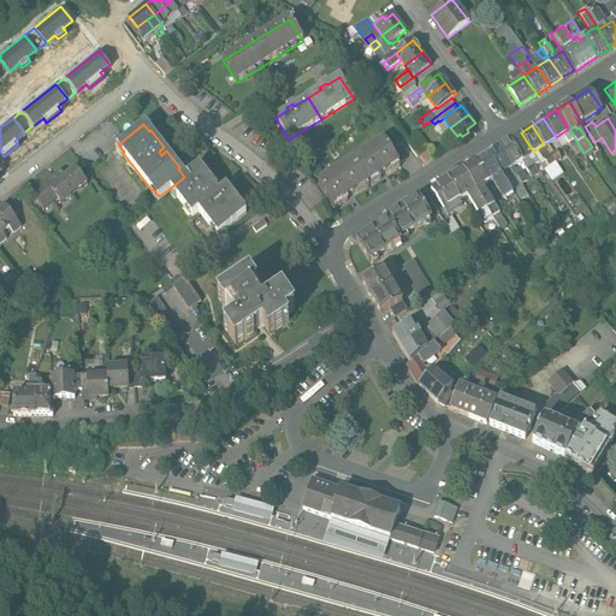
[(569,130),(568,129),(564,131),(566,132),(564,134),(564,136),(569,142),(575,138),(569,130)]
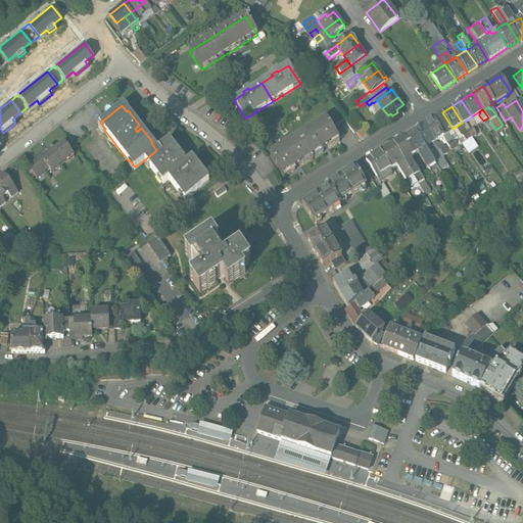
[(453,129),(442,112),(433,119),(443,134),(453,129)]
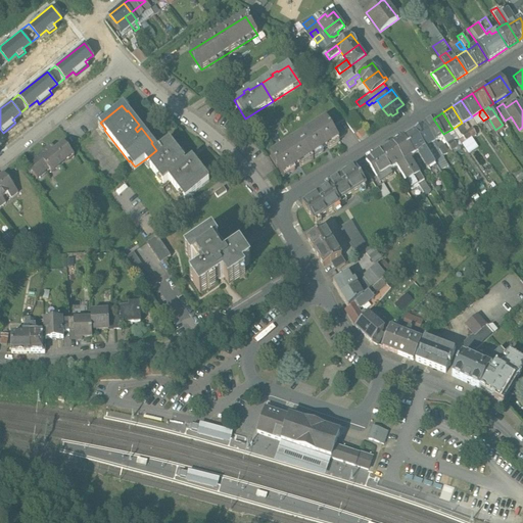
[(326,119),(298,136),(311,155),(322,148),(322,149),(327,146),(327,145),(338,138),(326,119)]
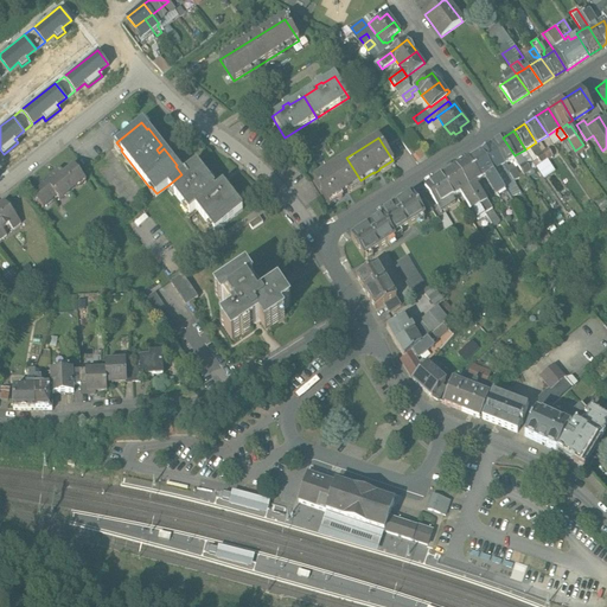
[(515,155),(503,138),(491,144),(503,163),(515,155)]
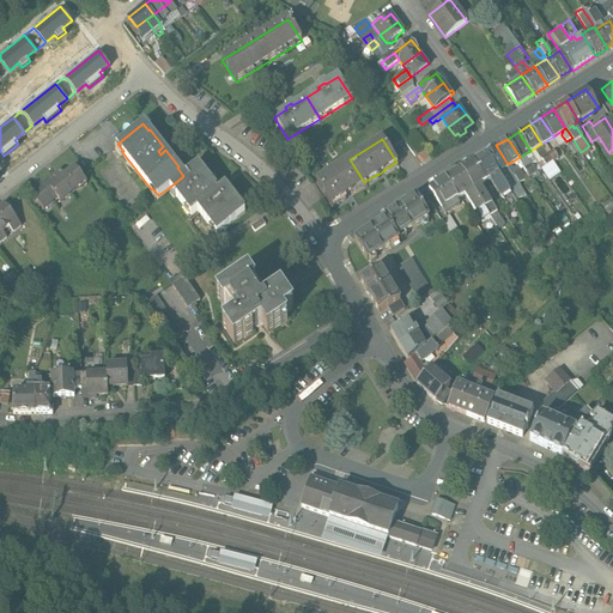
[(496,145),(485,152),(497,171),(498,171),(508,164),(496,145)]
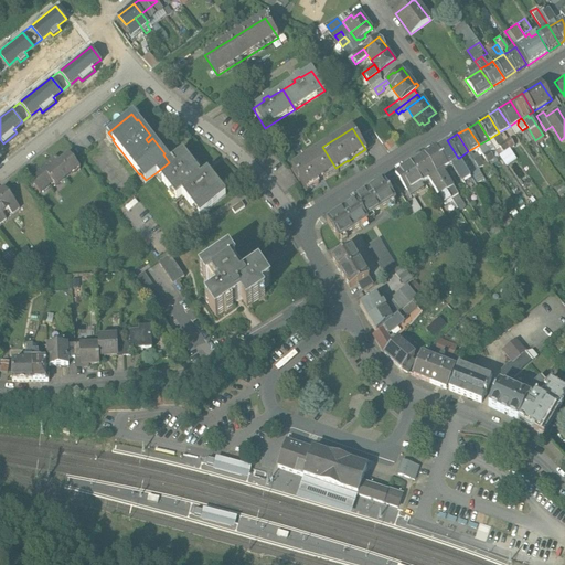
[(514,144),(510,137),(504,141),(509,147),(514,144)]
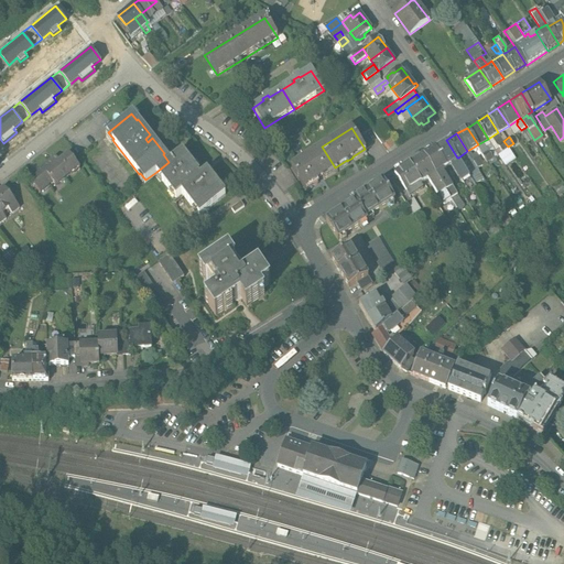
[(457,158),(446,140),(435,148),(446,165),(452,161),(454,164),(453,167),(468,192),(476,186),(458,158),(457,158)]
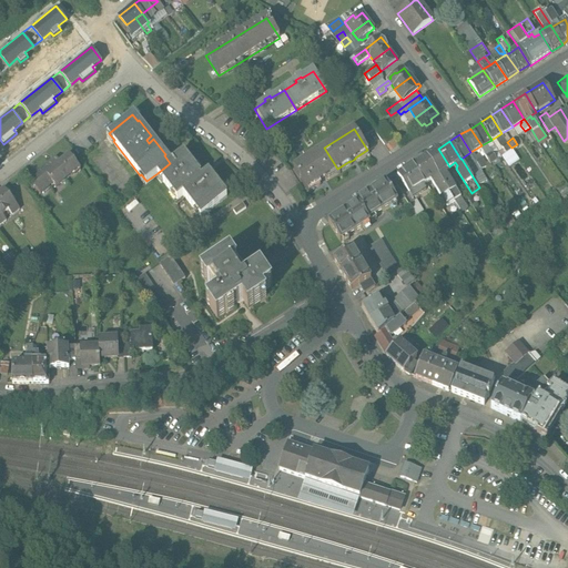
[(511,148),(507,142),(501,145),(506,152),(511,148)]
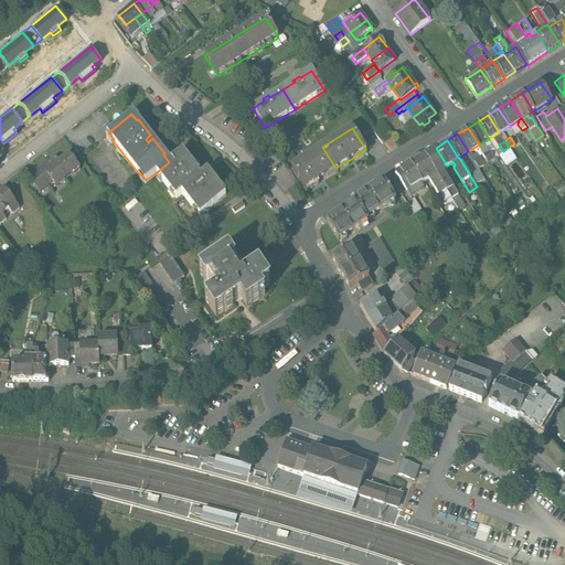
[(322,147),(292,167),(306,187),(318,179),(318,180),(323,177),(323,176),(336,168),(322,147)]
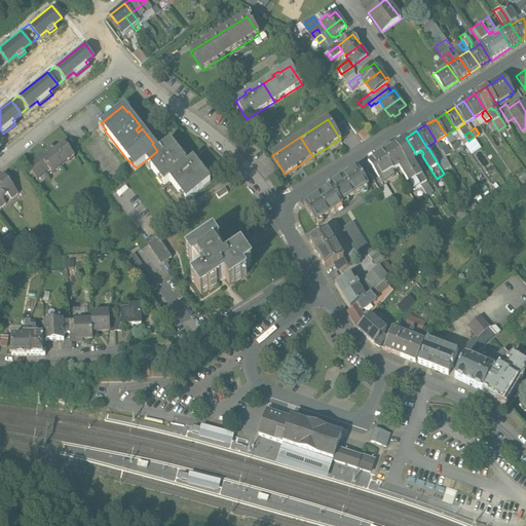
[(406,138),(395,144),(420,185),(426,181),(414,161),(411,160),(409,158),(416,154),(406,138)]
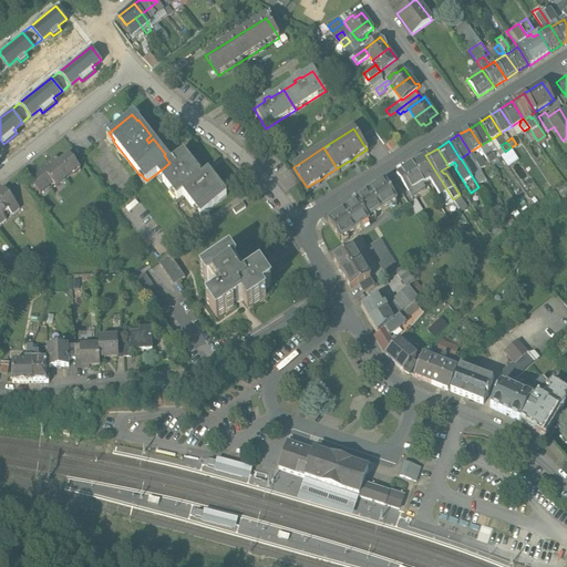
[(491,151),(485,154),(490,161),(495,157),(491,151)]
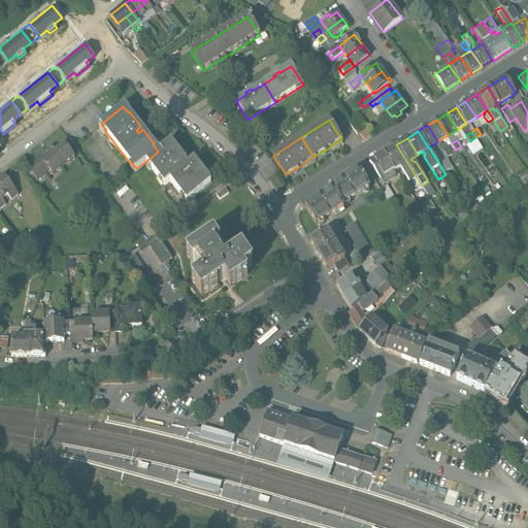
[(189,164),(171,141),(158,152),(146,161),(164,184),(170,179),(187,200),(210,180),(194,160),(189,164)]
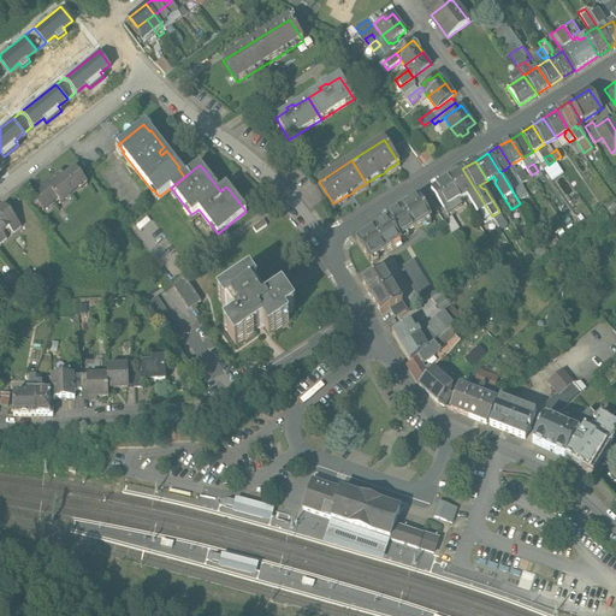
[(65,175),(60,170),(31,193),(42,206),(55,194),(60,200),(86,181),(75,167),(65,175)]
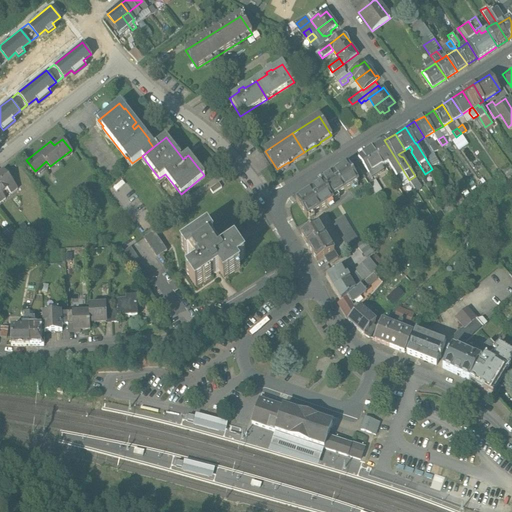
[(409,180),(384,140),(374,147),(384,163),(388,160),(402,184),(409,180)]
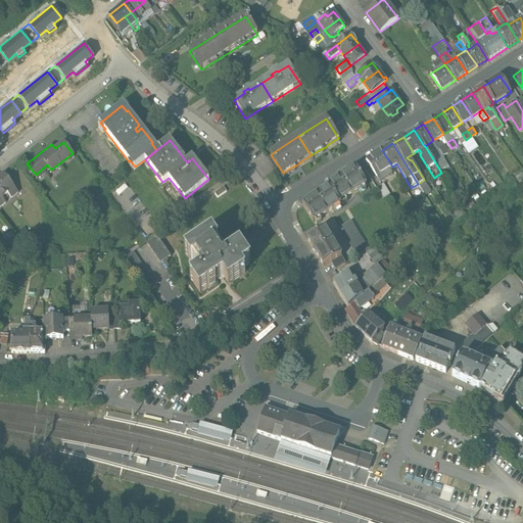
[(447,151),(443,145),(438,148),(442,154),(447,151)]
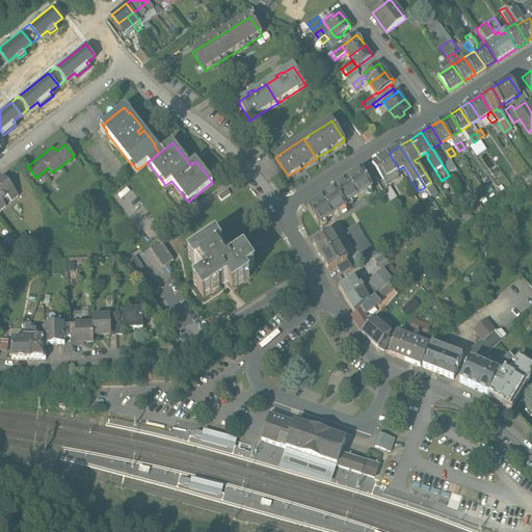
[(446,151),(441,154),(445,160),(450,157),(446,151)]
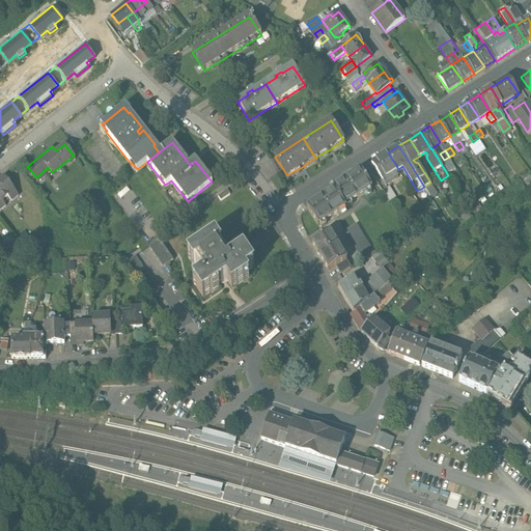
[(388,152),(371,162),(383,178),(398,169),(388,152)]
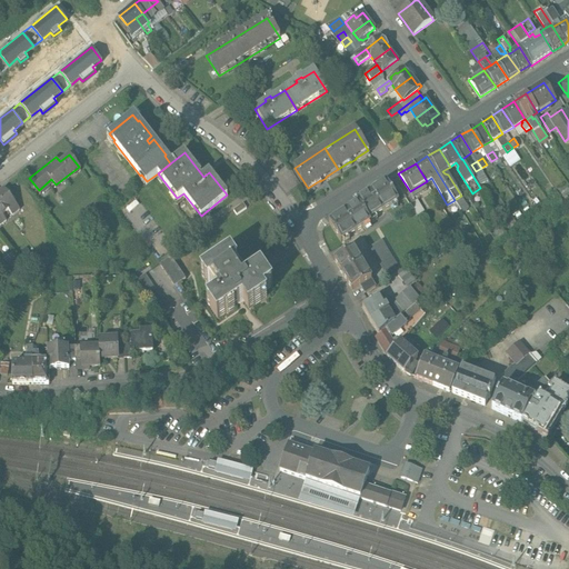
[(386,181),(357,200),(358,203),(329,221),(340,240),(370,221),(369,219),(398,200),(391,189),(386,181)]
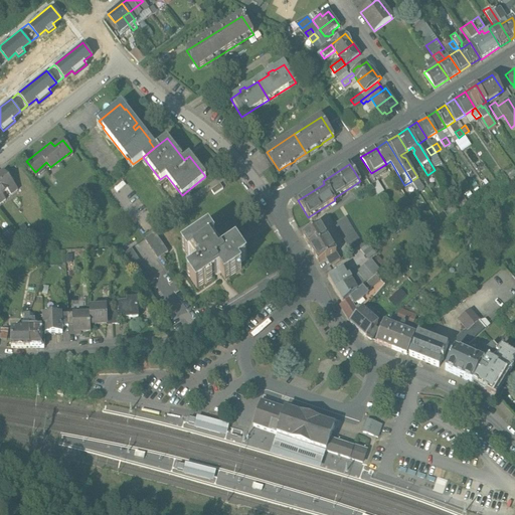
[(361,167),(354,171),(360,181),(367,177),(361,167)]
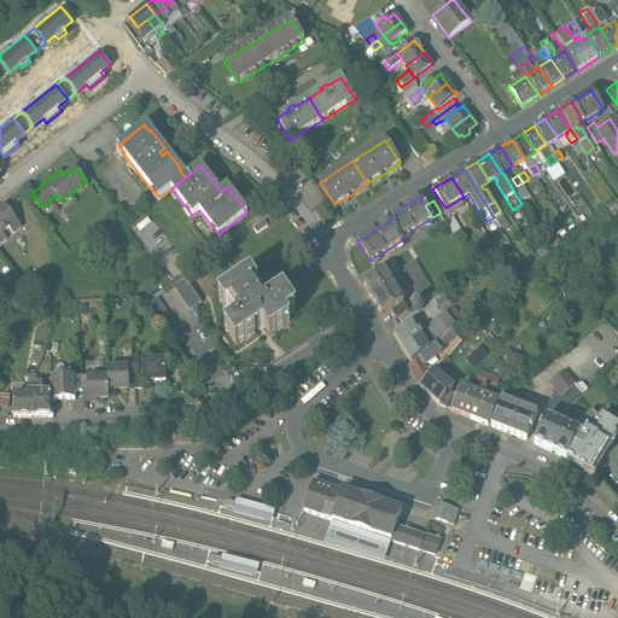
[(5,203),(0,205),(0,231),(1,231),(9,225),(17,219),(5,203)]
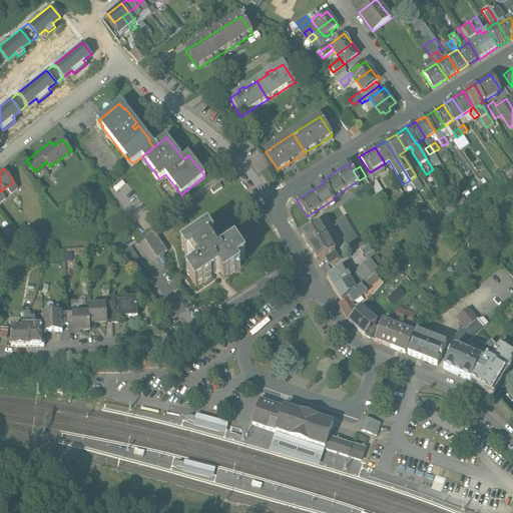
[(376,179),(370,182),(376,192),(382,188),(376,179)]
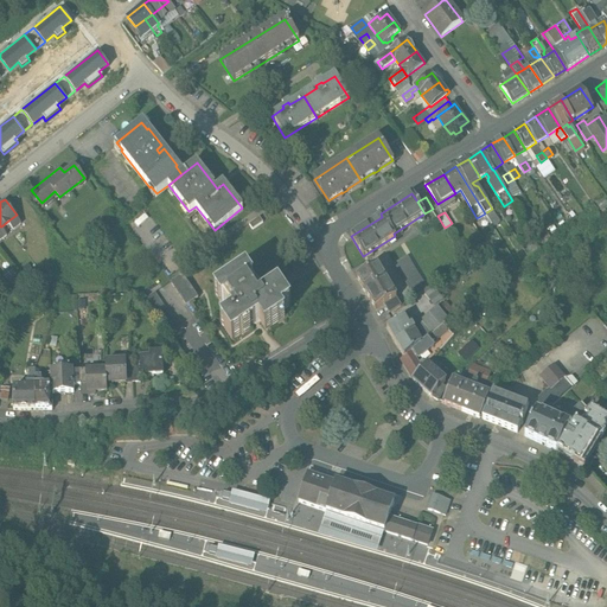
[(17,215),(8,221),(12,227),(20,221),(17,215)]
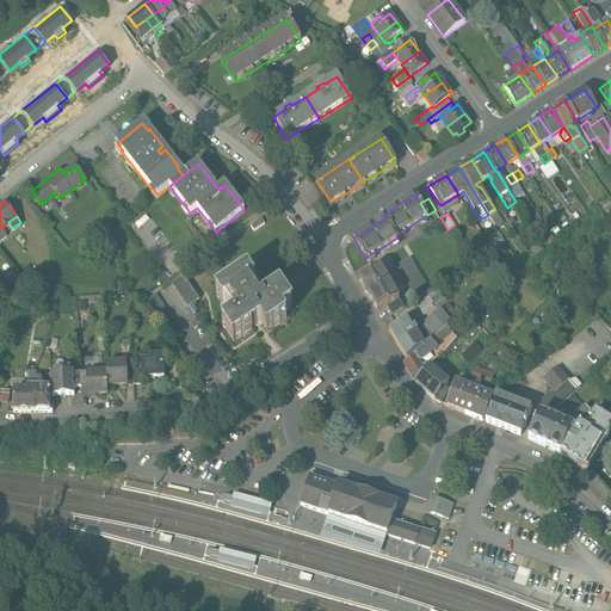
[(430,290),(409,257),(397,264),(418,297),(430,290)]
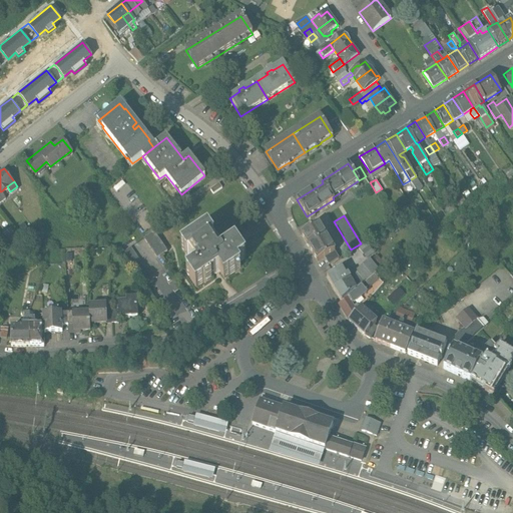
[(335,251),(319,224),(301,234),(318,262),(325,258),(335,251)]
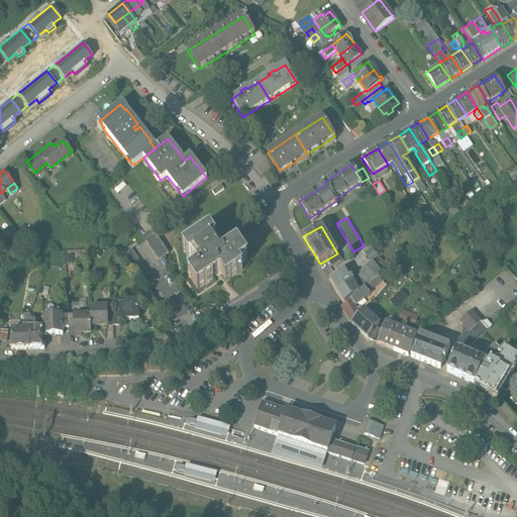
[(210,232),(202,237),(203,237),(191,245),(190,244),(183,249),(189,260),(191,257),(198,269),(188,276),(198,290),(221,274),(226,282),(242,271),(239,267),(247,261),(237,245),(222,255),(213,242),(216,241),(210,232)]
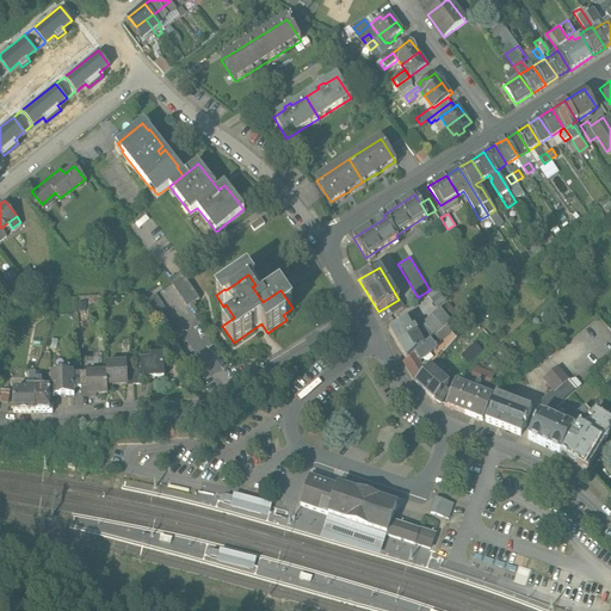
[(199,300),(184,277),(172,284),(187,308),(199,300)]
